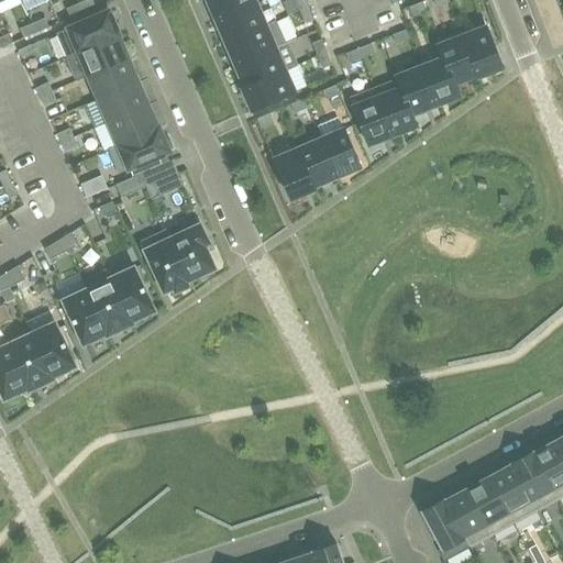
[(91,0),(85,0),(78,3),(83,12),(95,7),(91,0)]
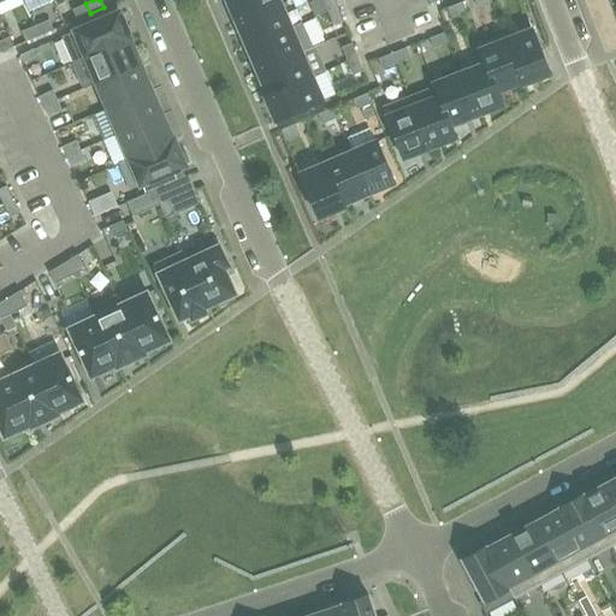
[(226,0),(236,22),(279,3),(278,0),(226,0)]
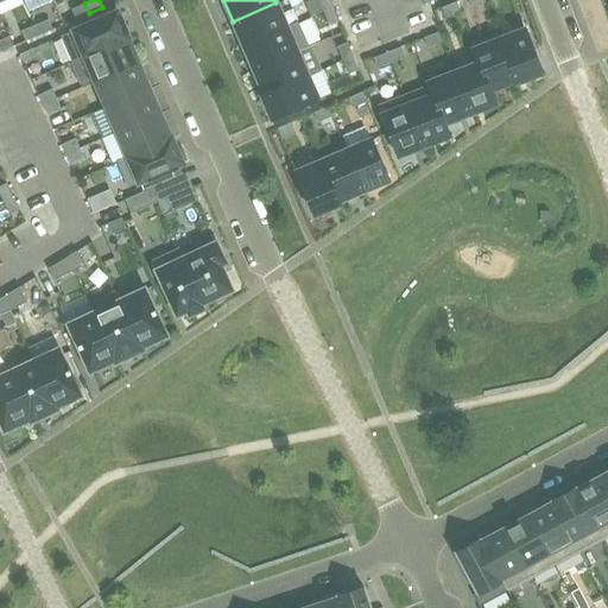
[(318,0),(323,11),(334,7),(330,0),(318,0)]
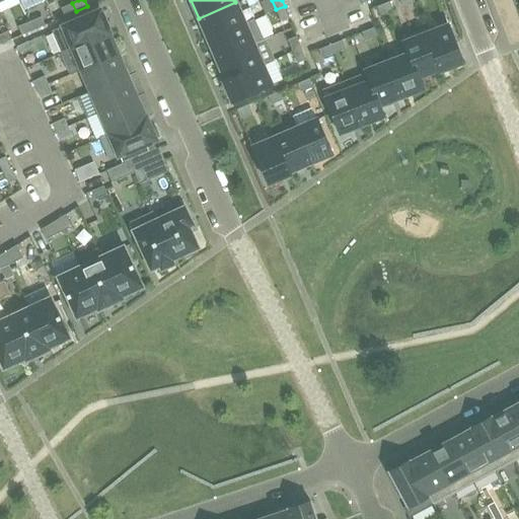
[(376,6),(380,14),(391,9),(388,1),(376,6)]
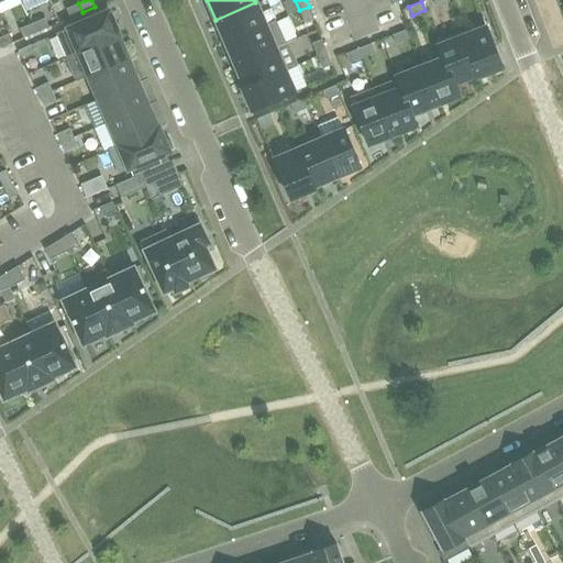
[(255,2),(216,20),(225,42),(265,25),(255,2)]
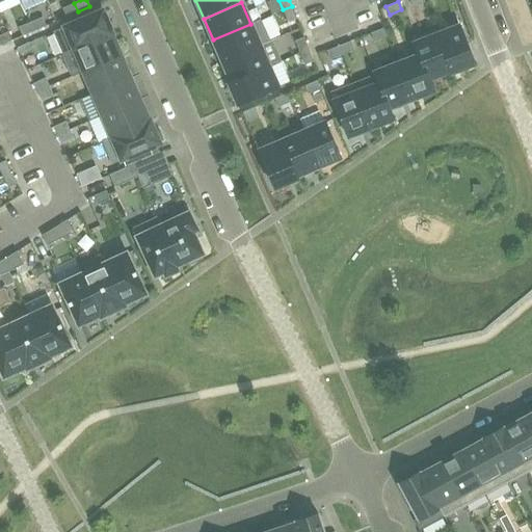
[(78,11),(74,3),(62,8),(65,17),(78,11)]
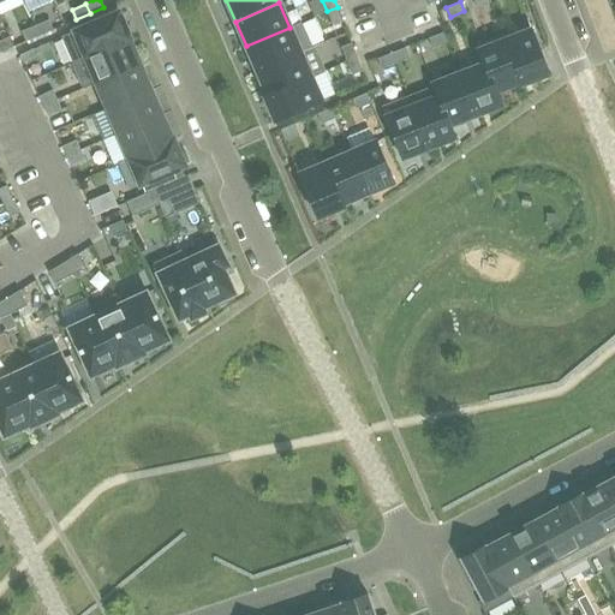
[(338,7),(327,11),(333,25),(342,21),(338,7)]
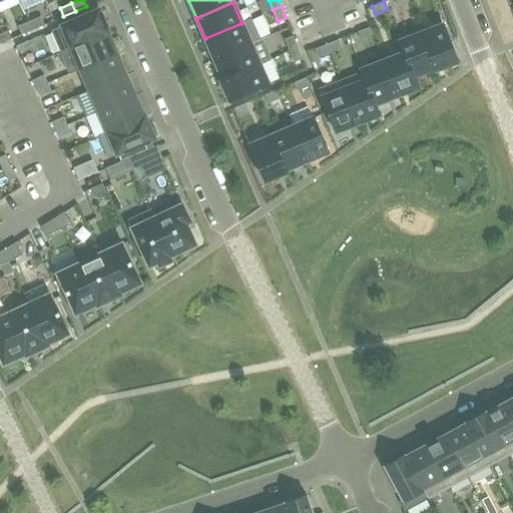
[(62,26),(50,30),(60,52),(71,48),(108,32),(107,29),(105,24),(99,10),(62,26)]
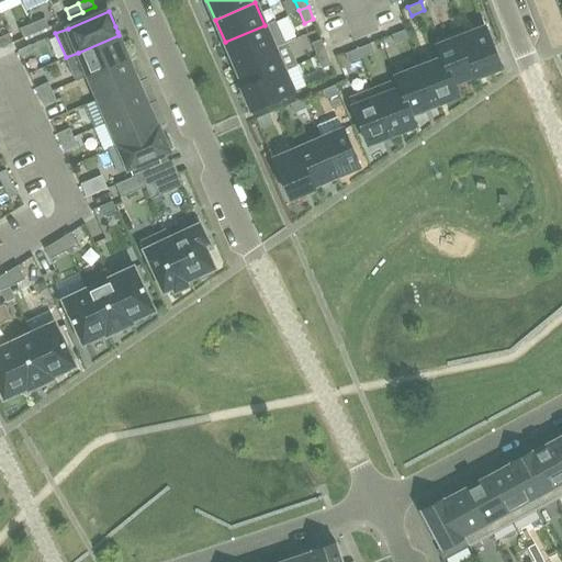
[(44,18),(32,23),(36,32),(48,26),(44,18)]
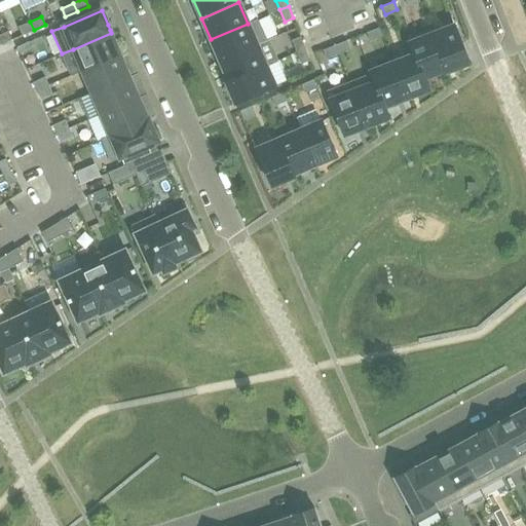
[(248,24),(211,39),(220,61),(257,44),(267,40),(258,19),(248,24)]
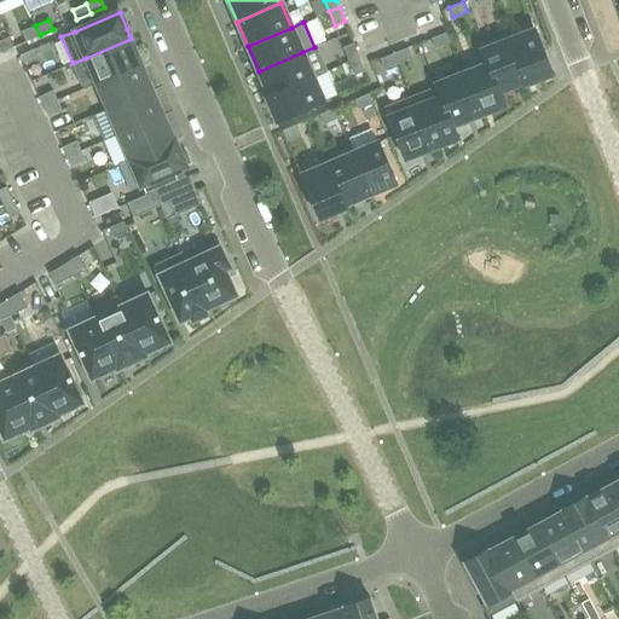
[(25,41),(40,35),(35,25),(22,32),(25,41)]
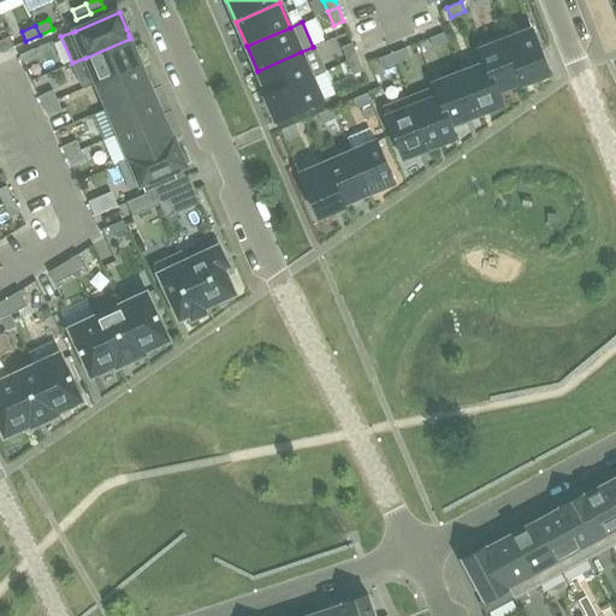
[(507,40),(505,34),(504,34),(523,83),(550,73),(533,29),(507,40)]
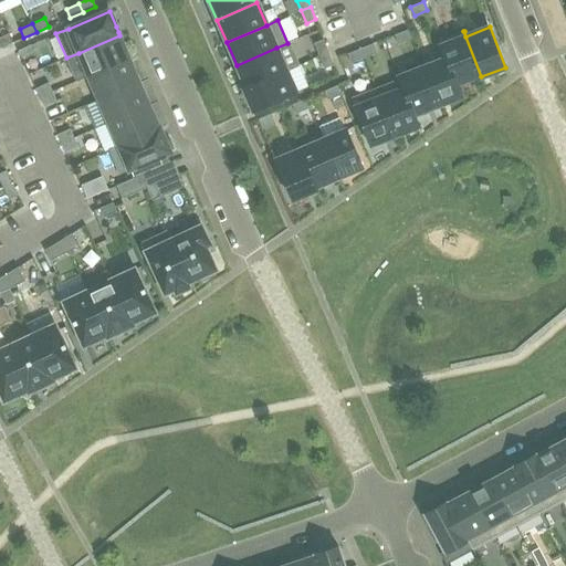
[(395,35),(398,44),(411,39),(408,30),(395,35)]
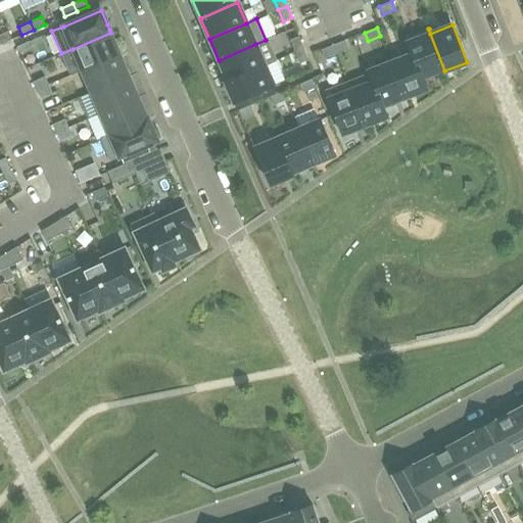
[(428,29),(406,38),(426,89),(422,77),(442,69),(443,72),(444,70),(428,29)]
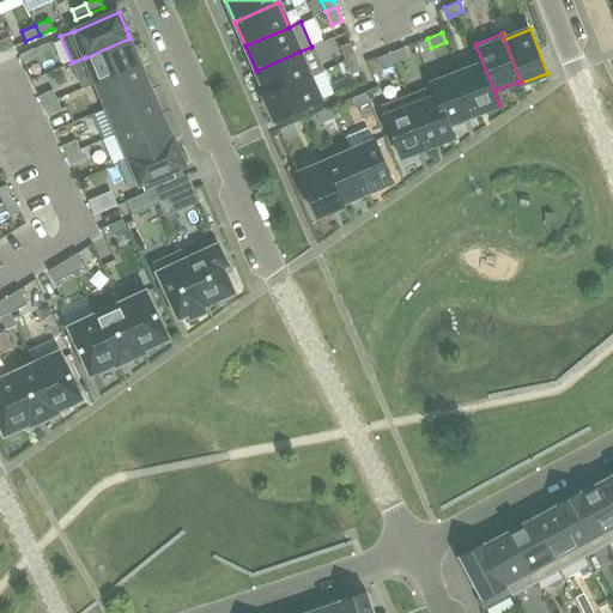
[(10,36),(0,40),(0,52),(13,46),(10,36)]
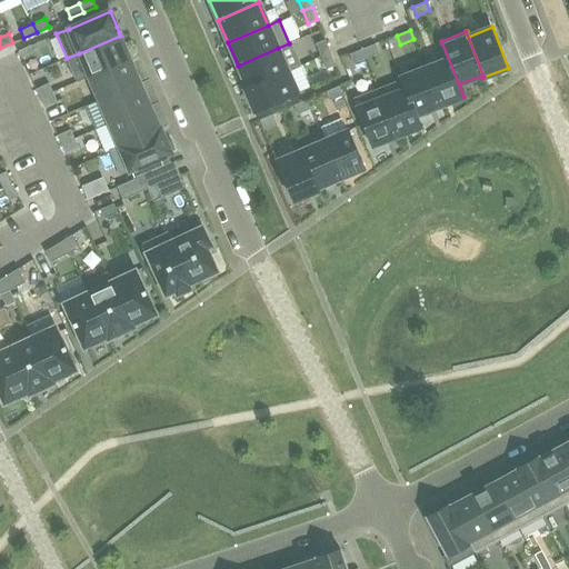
[(79,53),(67,58),(77,82),(89,77),(129,59),(122,45),(123,45),(120,38),(120,39),(119,37),(120,36),(79,53)]
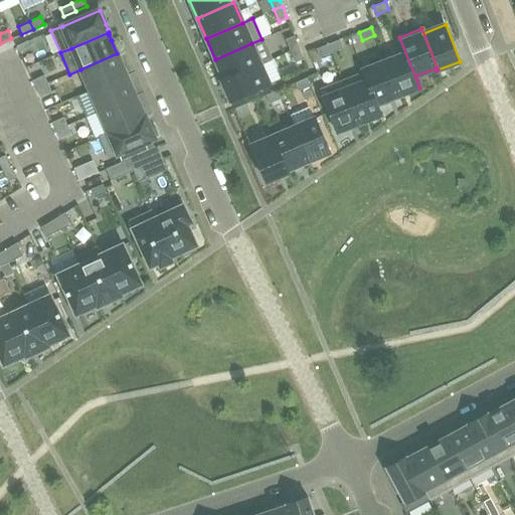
[(286,39),(290,51),(299,47),(294,36),(286,39)]
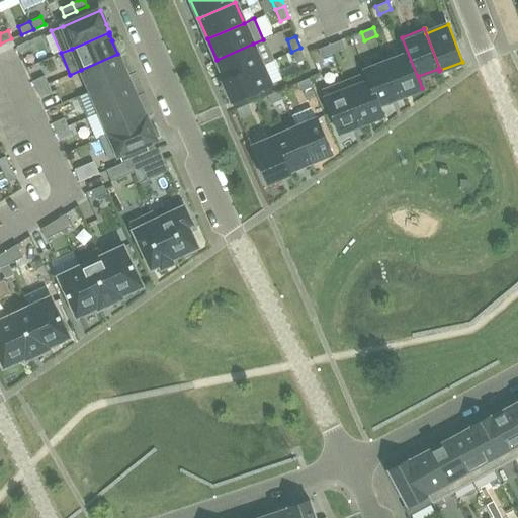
[(384,58),(400,96),(422,88),(402,37),(401,37),(406,50),(384,58)]
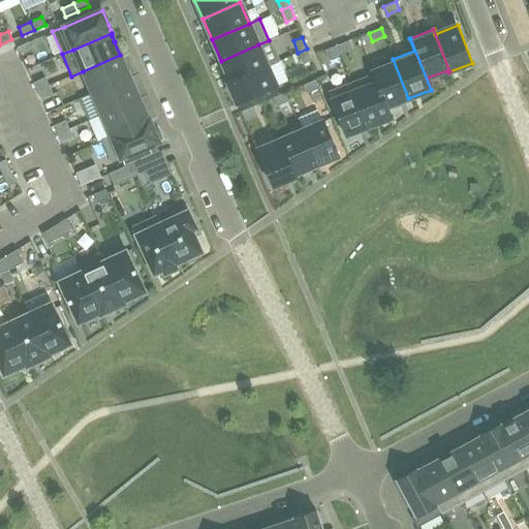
[(337,45),(340,54),(352,49),(348,40),(337,45)]
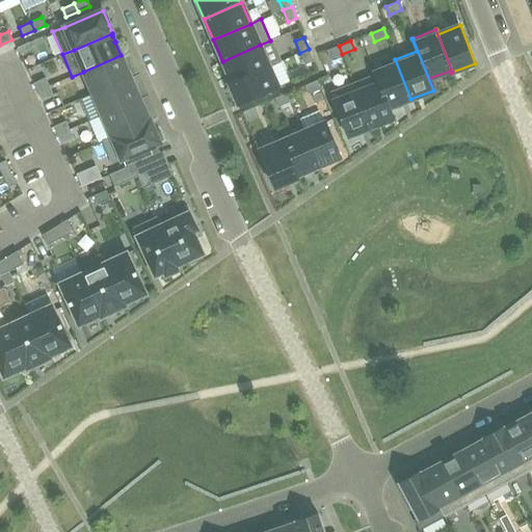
[(17,48),(21,56),(32,51),(28,42),(17,48)]
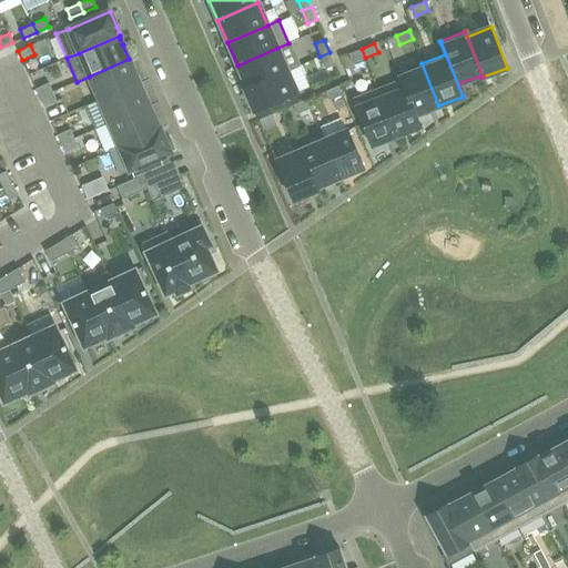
[(244,89),(287,70),(277,48),(237,66),(246,87),(244,88),(244,89)]
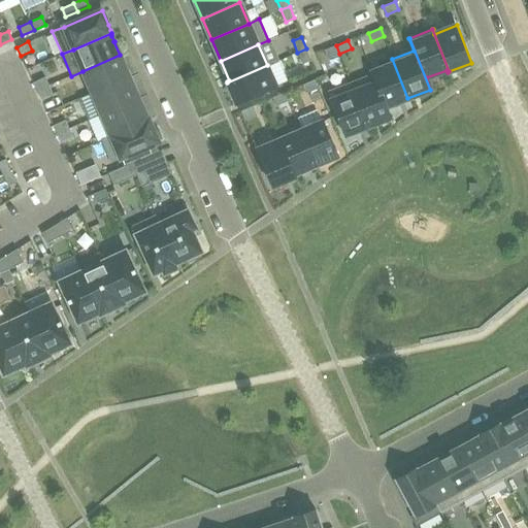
[(339,54),(336,45),(324,50),(327,59),(339,54)]
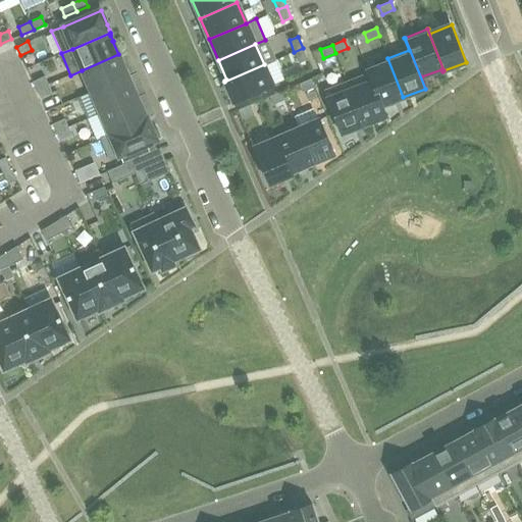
[(303,48),(294,52),(299,63),(307,60),(303,48)]
